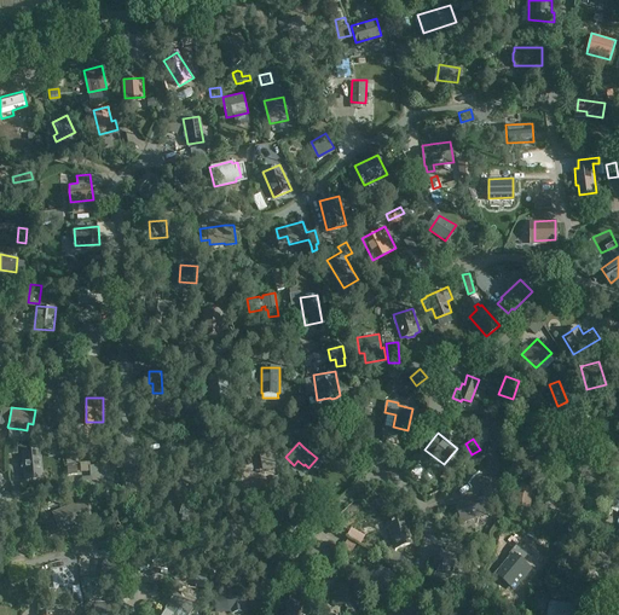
[(44,477),(42,447),(22,448),(23,462),(21,462),(22,466),(24,466),(24,479),(44,477)]
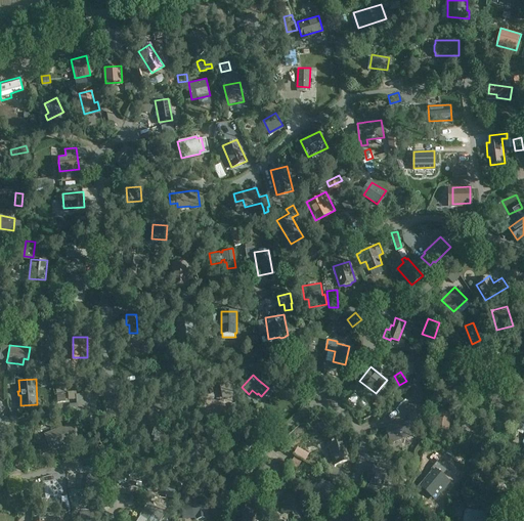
[(235,394),(233,384),(227,386),(229,396),(235,394)]
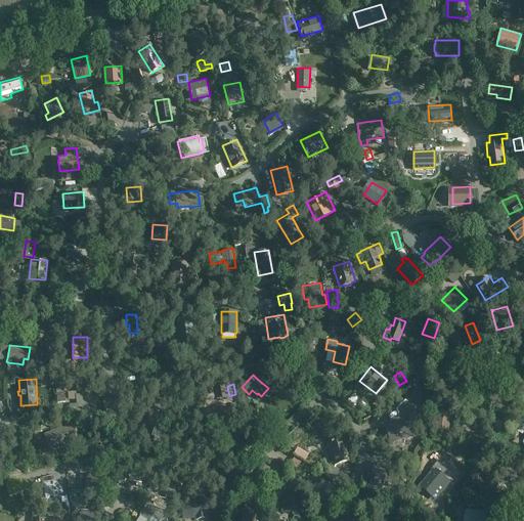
[(77,401),(70,402),(71,414),(78,414),(93,413),(92,392),(76,393),(77,397),(77,401)]
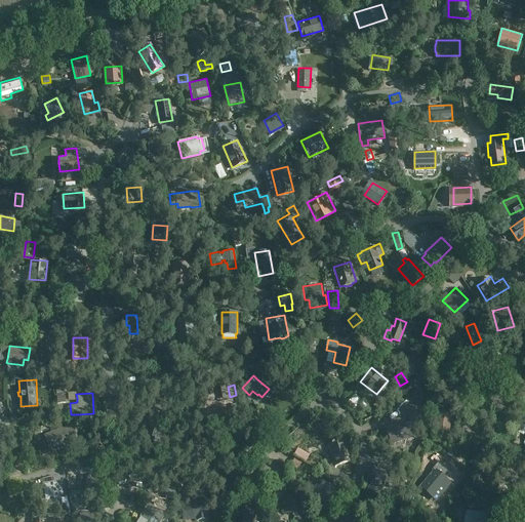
[(510,407),(500,393),(491,399),(496,407),(499,405),(502,411),(510,407)]
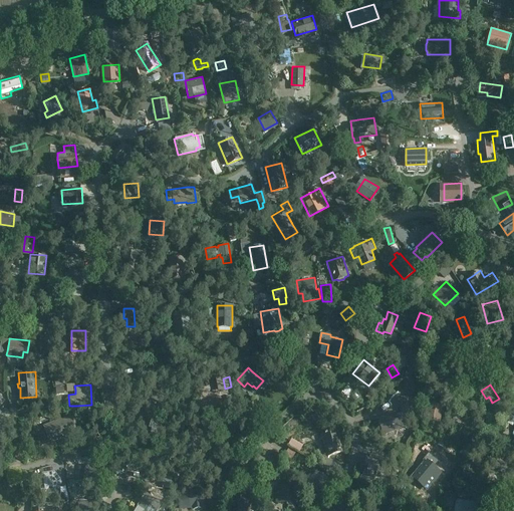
[(221,395),(200,395),(200,411),(221,411),(221,395)]
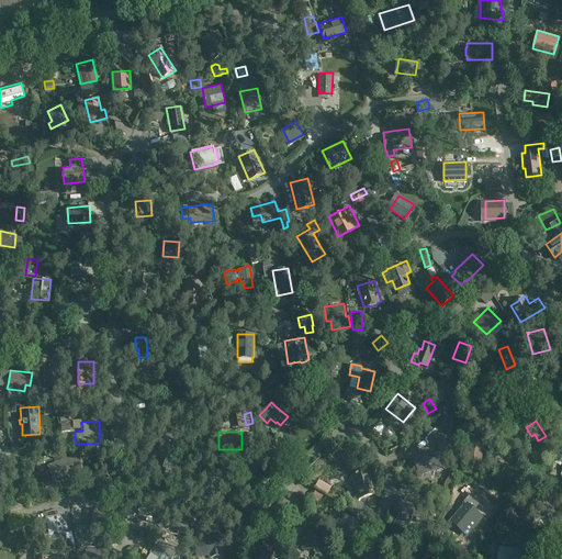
[(447,445),(445,439),(436,443),(438,448),(433,450),(431,448),(413,456),(419,474),(438,467),(438,468),(444,466),(442,464),(447,462),(446,458),(444,459),(441,456),(450,453),(447,444),(447,445)]
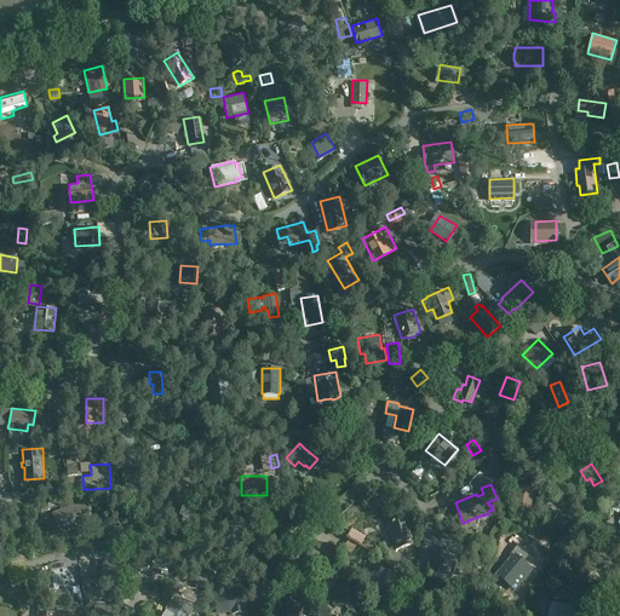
[(517,484),(515,505),(530,507),(533,487),(517,484)]
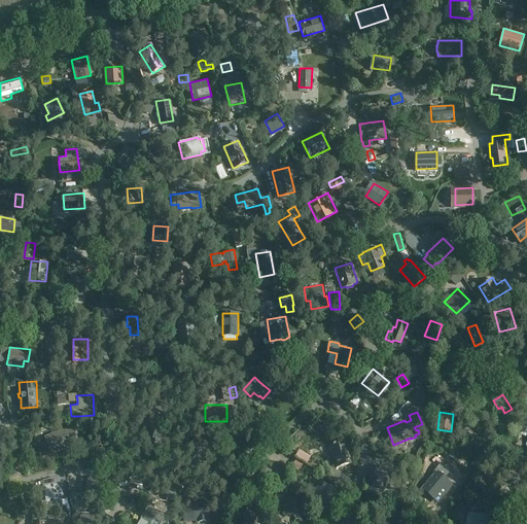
[(186,426),(192,423),(188,415),(182,418),(186,426)]
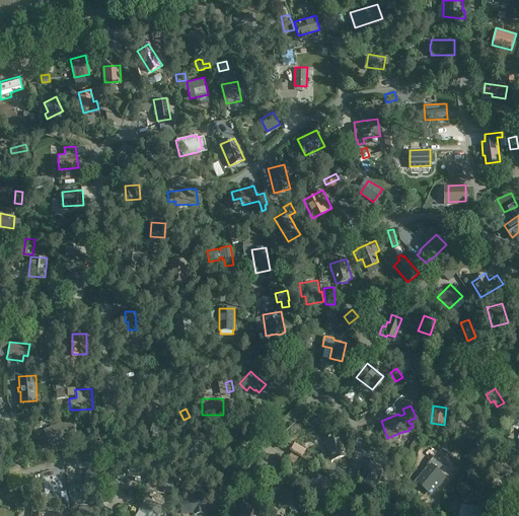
[(70,426),(68,421),(49,428),(51,433),(47,435),(49,441),(53,439),(54,443),(73,436),(72,432),(76,430),(74,425),(70,426)]
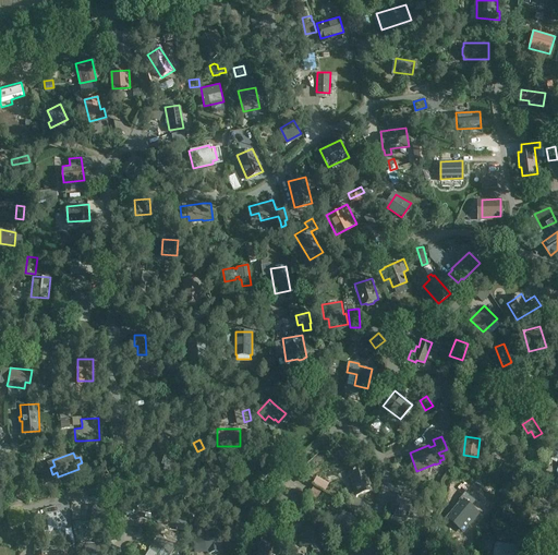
[(349,471),(355,494),(374,489),(367,466),(349,471)]
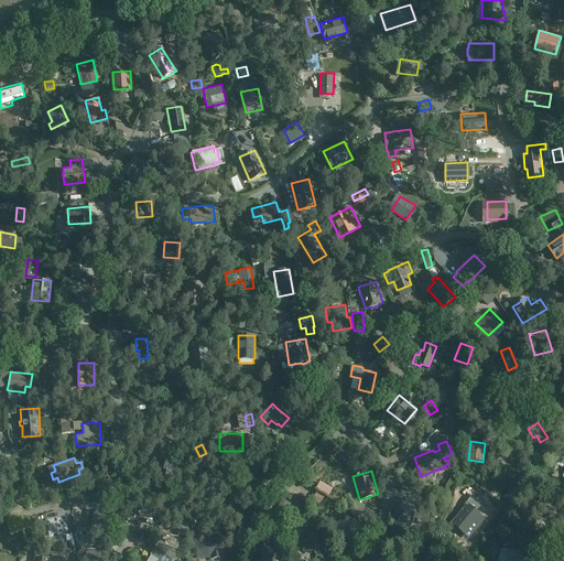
[(502,483),(506,473),(499,471),(496,481),(502,483)]
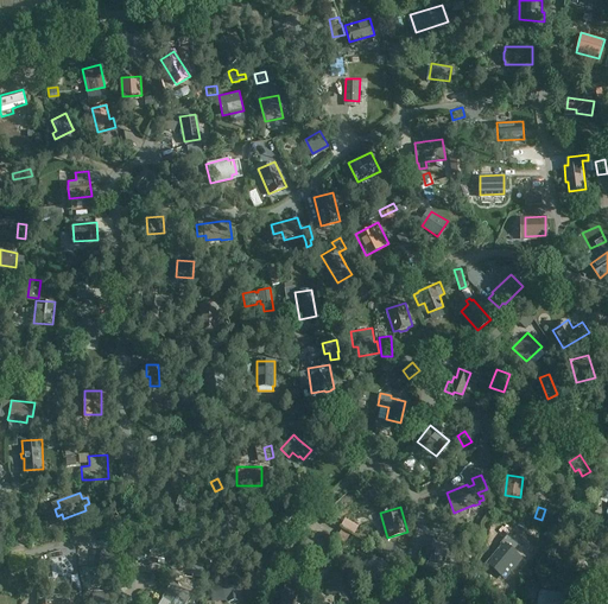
[(344,541),(349,533),(341,528),(336,536),(344,541)]
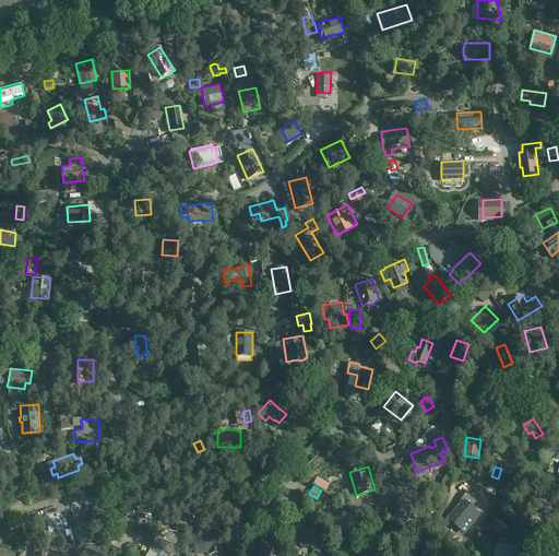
[(399,492),(394,515),(413,518),(418,495),(417,495),(417,493),(409,492),(409,494),(399,492)]
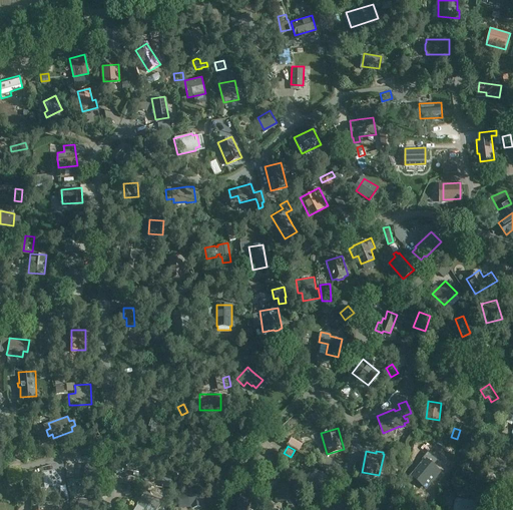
[(329,468),(334,458),(322,452),(317,461),(329,468)]
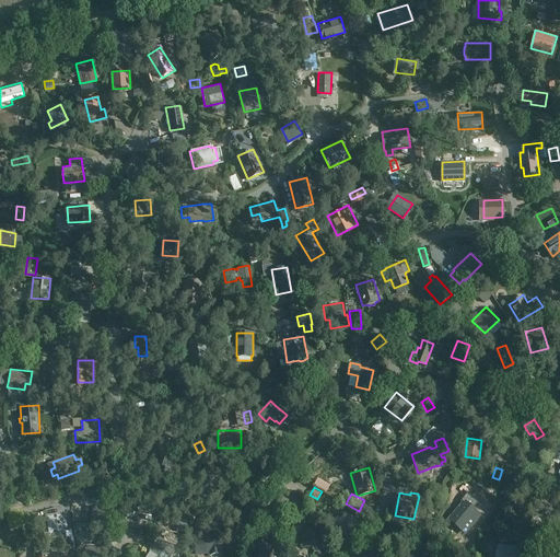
[(463,532),(478,515),(469,508),(475,502),(466,495),(461,501),(465,503),(451,520),(463,532)]
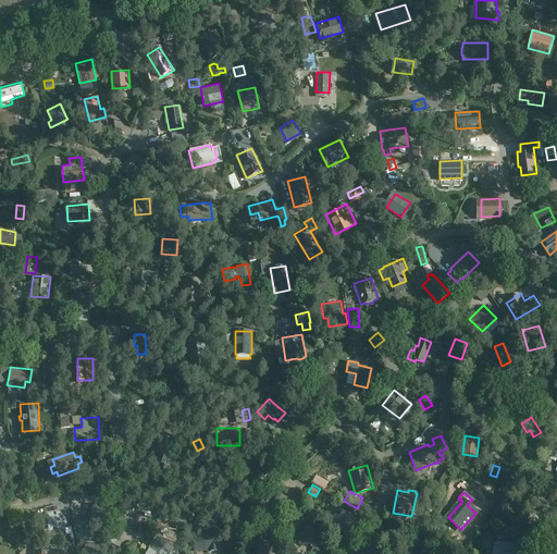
[(533,496),(530,514),(546,518),(548,509),(552,509),(553,501),(551,501),(533,496)]
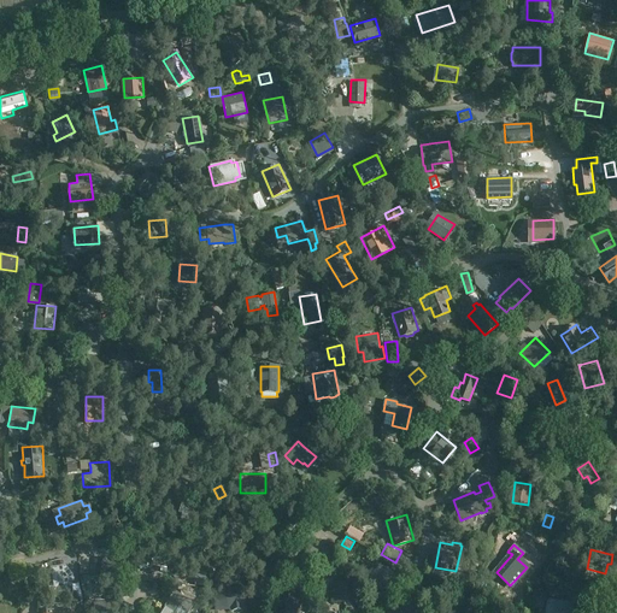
[(121,560),(109,558),(99,556),(98,561),(95,560),(94,563),(98,564),(95,575),(105,576),(106,572),(118,573),(121,560)]
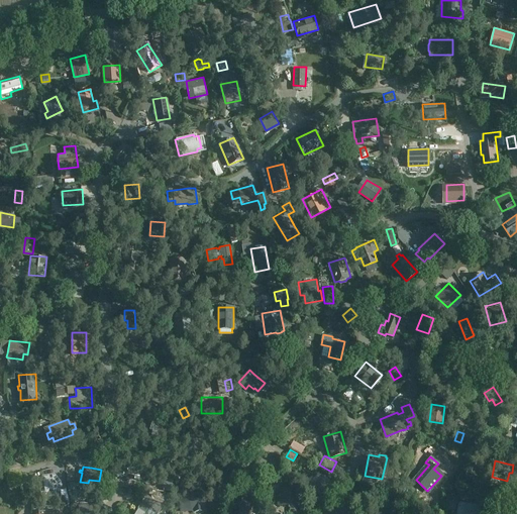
[(58,494),(63,483),(56,473),(42,474),(41,478),(37,478),(39,494),(43,493),(45,496),(58,494)]
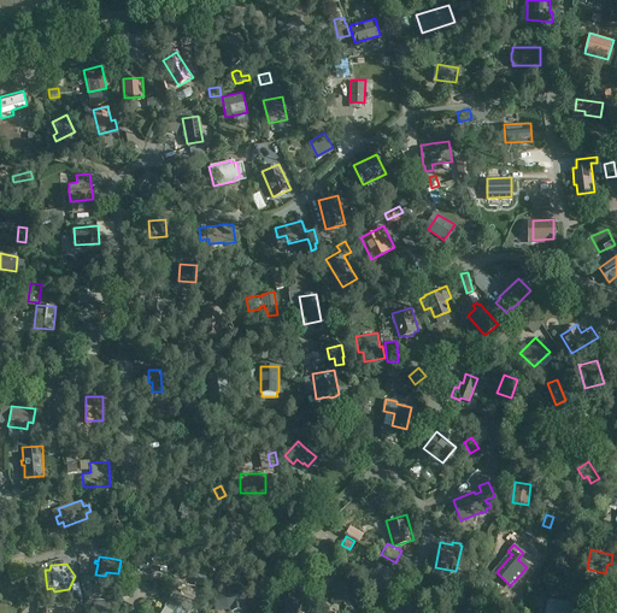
[(370,581),(383,596),(401,581),(388,565),(370,581)]
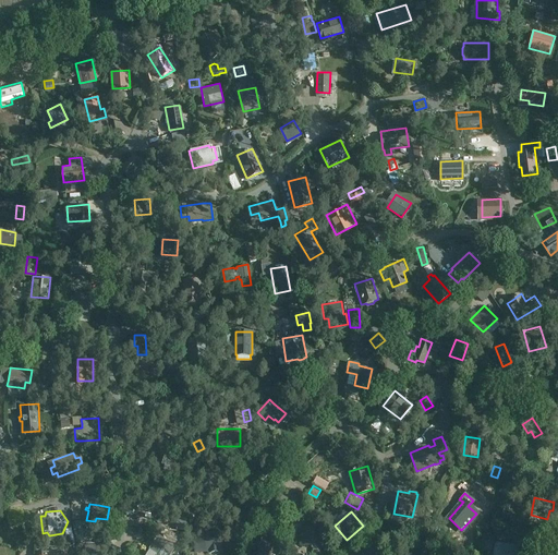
[(301,525),(300,544),(322,545),(323,526),(301,525)]
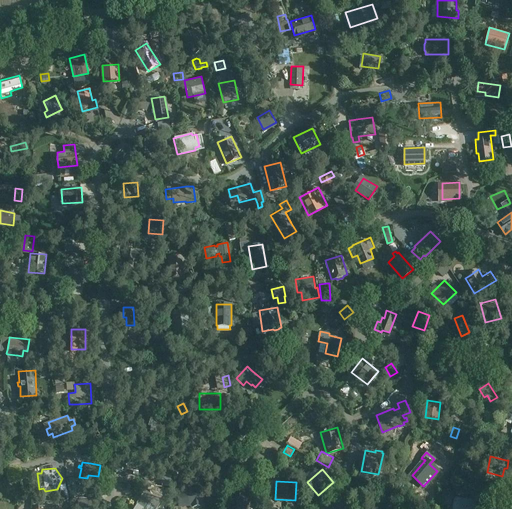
[(246,508),(252,488),(239,484),(232,508),(246,508)]
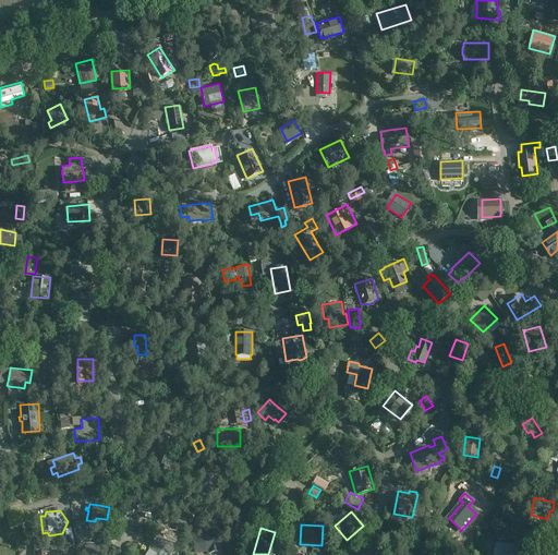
[(159,535),(150,547),(157,552),(156,554),(168,554),(169,554),(176,545),(176,544),(174,543),(177,539),(166,532),(162,538),(159,535)]
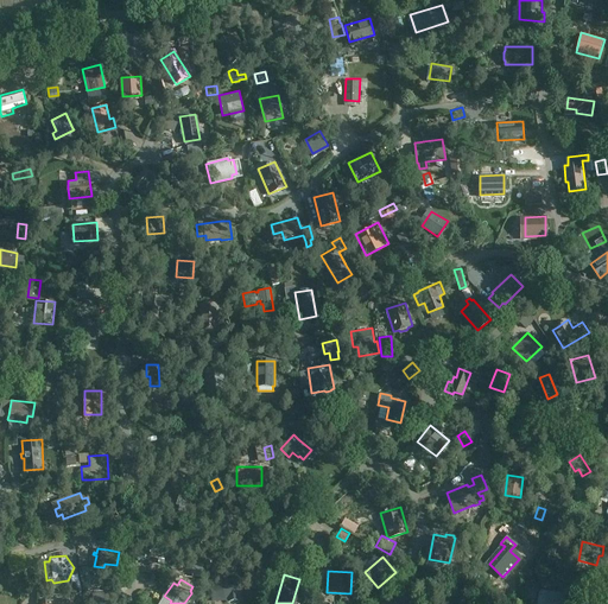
[(226,584),(210,585),(211,599),(227,597),(227,599),(241,598),(239,579),(225,582),(226,584)]
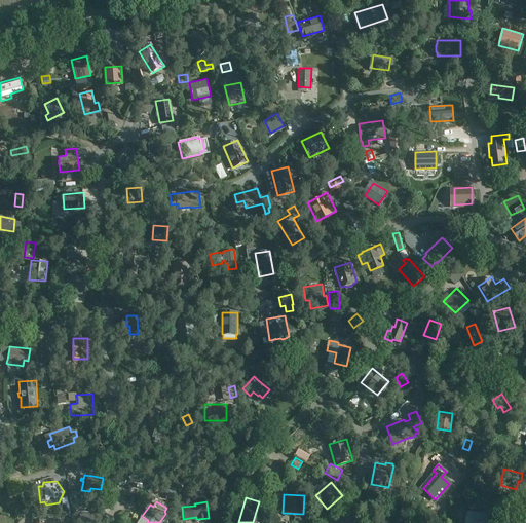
[(62,522),(62,518),(70,518),(70,510),(59,511),(60,517),(37,518),(37,522),(62,522)]
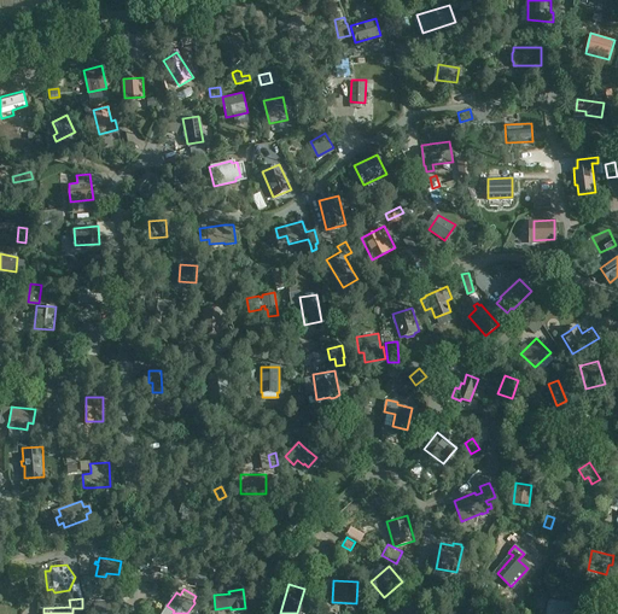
[(569,613),(571,603),(549,600),(546,613),(569,613)]
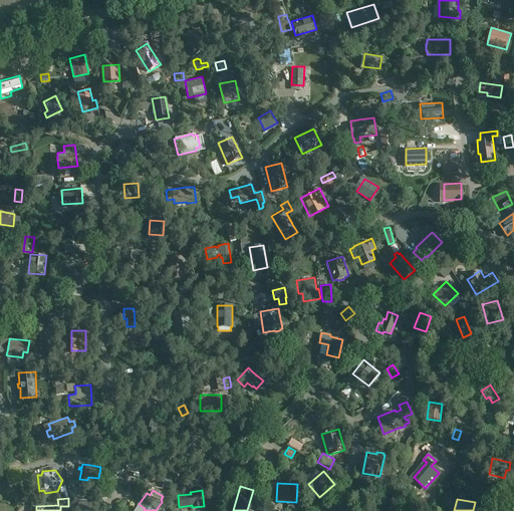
[(98,510),(97,501),(79,502),(79,510),(98,510)]
